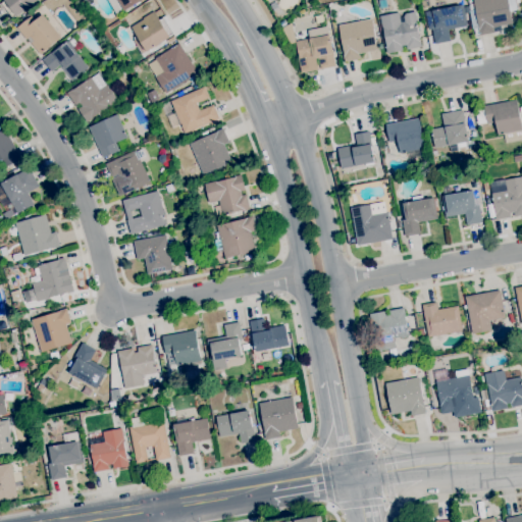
[(12,18),(1,3),(4,0),(36,0),(16,16),(15,15),(12,18)]
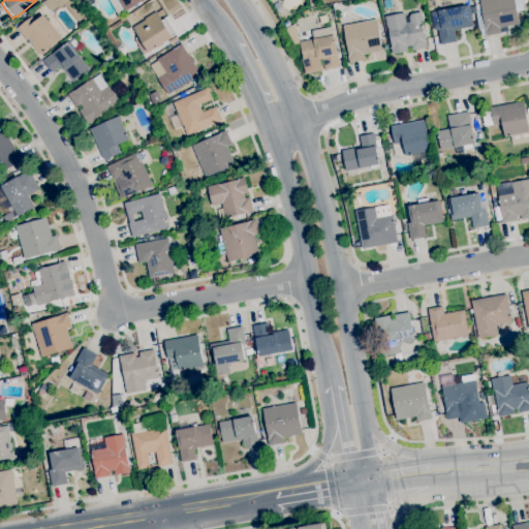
[(118,14),(109,0),(143,0),(125,11),(125,10),(118,14)]
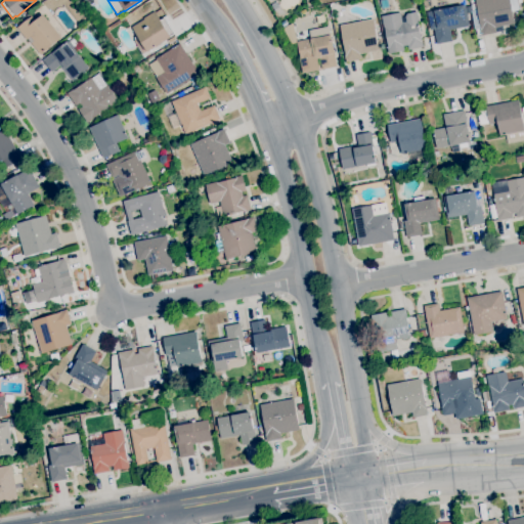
[(481,36),(475,0),(509,0),(514,24),(494,28),(495,33),(481,36)]
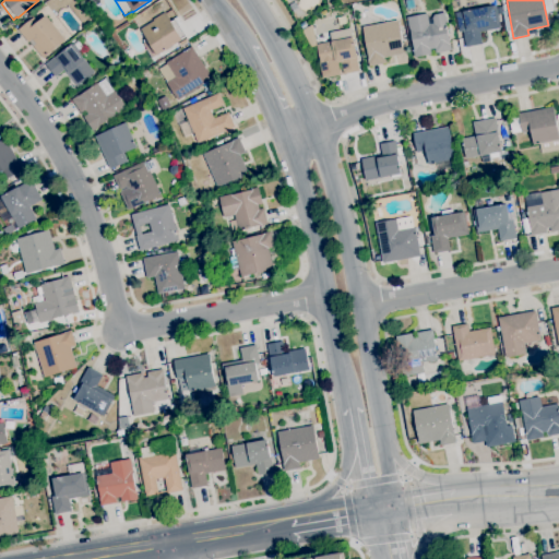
[(293,12),(288,6),(295,2),(299,9),(293,12)]
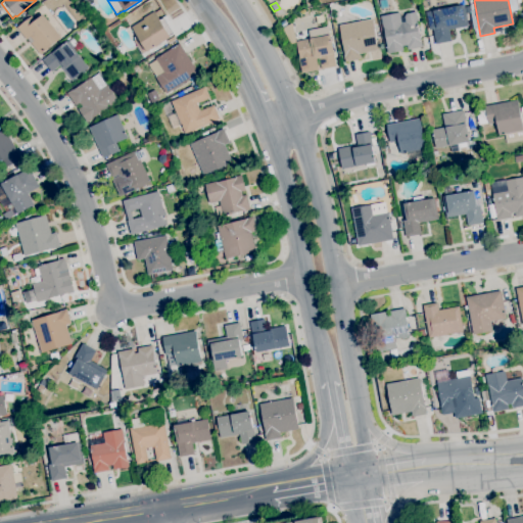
[(436,44),(432,28),(436,27),(434,19),(430,20),(429,14),(433,13),(433,10),(463,4),(468,26),(448,30),(450,41),(436,44)]
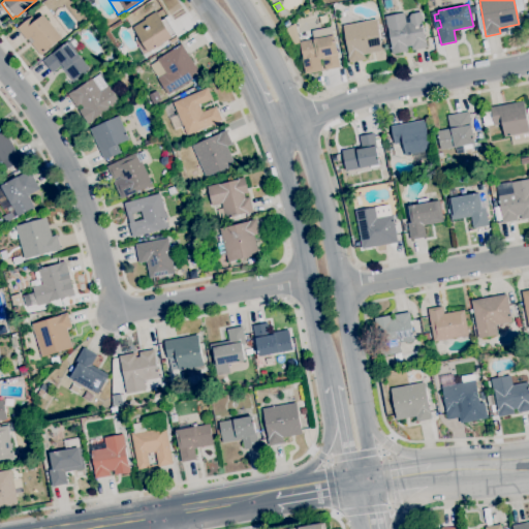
[(478,25),(473,5),(477,4),(483,25),(478,25)]
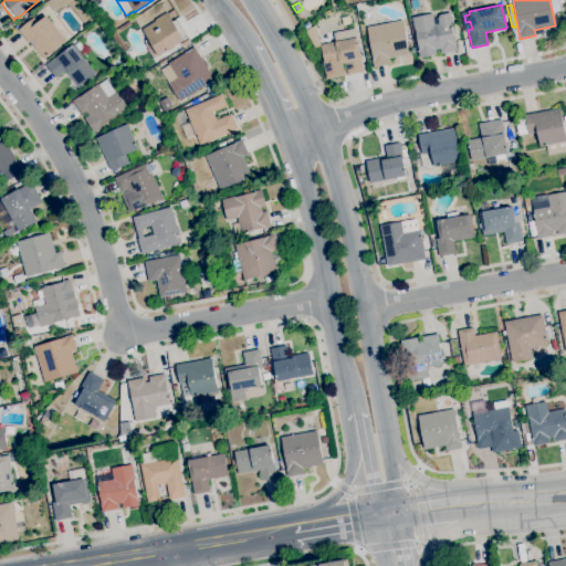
[(153,59),(144,44),(146,42),(142,34),(144,33),(142,30),(155,21),(154,20),(166,12),(173,21),(180,17),(184,23),(180,25),(187,37),(184,39),(184,40),(158,56),(158,55),(153,59)]
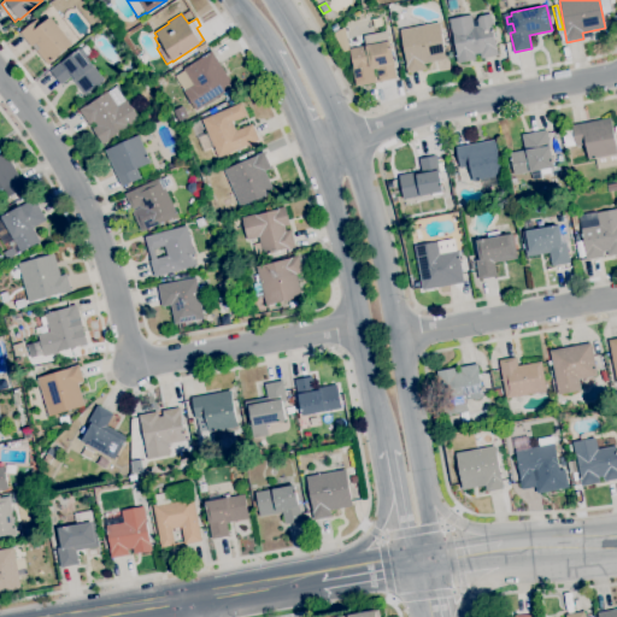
[(457,63),(448,18),(471,15),(472,22),(476,21),(479,16),(491,13),(492,24),(491,24),(495,48),(497,47),(498,56),(480,59),(480,53),(474,54),(475,59),(457,63)]
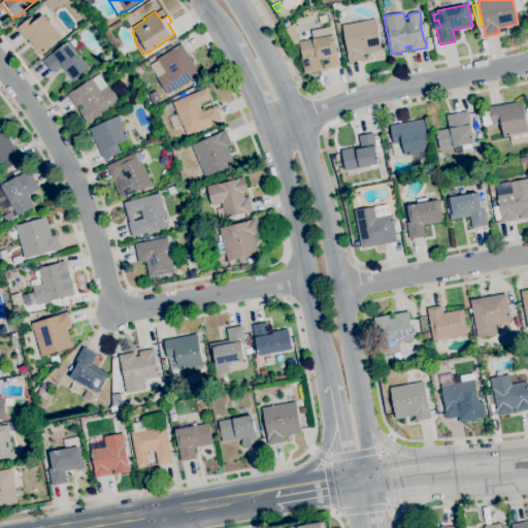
[(40,56),(30,43),(34,41),(30,37),(26,40),(17,28),(31,17),(35,21),(42,14),(62,37),(40,56)]
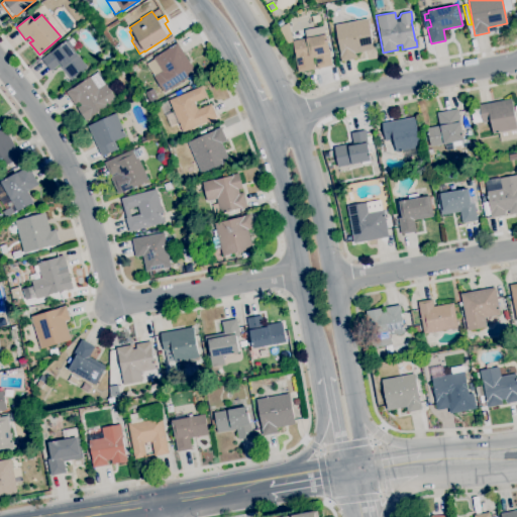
[(341,62),(334,25),(368,18),(374,49),(354,54),(355,59),(341,62)]
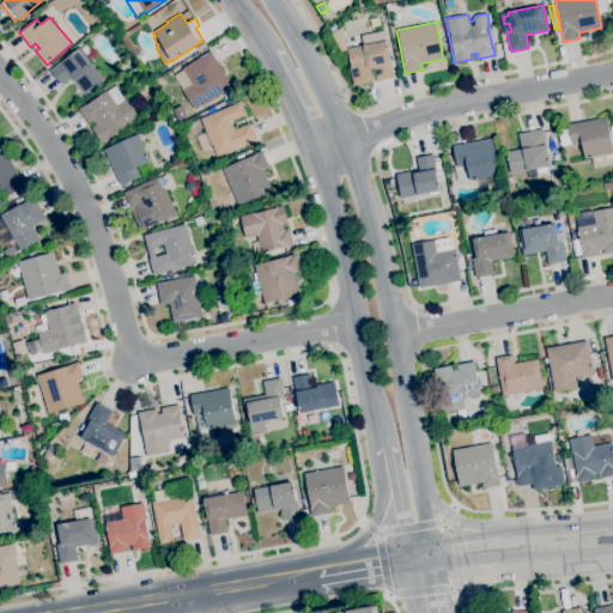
[(376,82),(374,68),(351,73),(346,48),(372,43),(371,36),(382,35),(383,41),(386,41),(393,78),(376,82)]
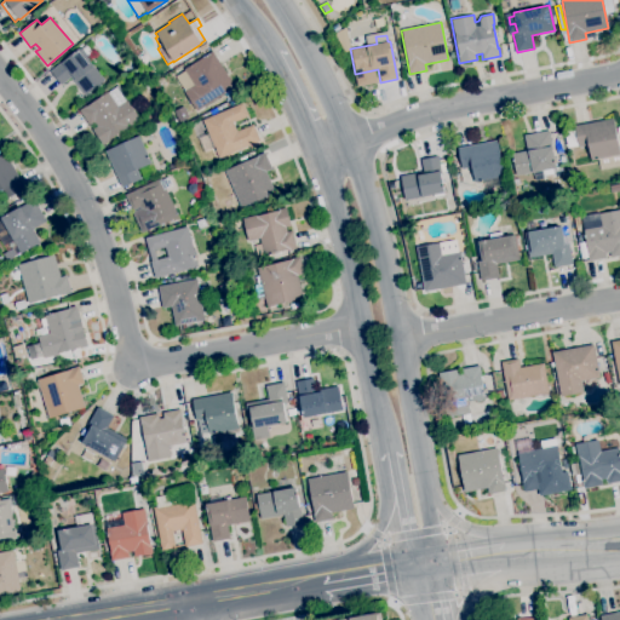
[(85,96),(70,78),(61,85),(50,72),(79,49),(80,50),(86,45),(95,55),(87,59),(92,65),(104,80),(85,96)]
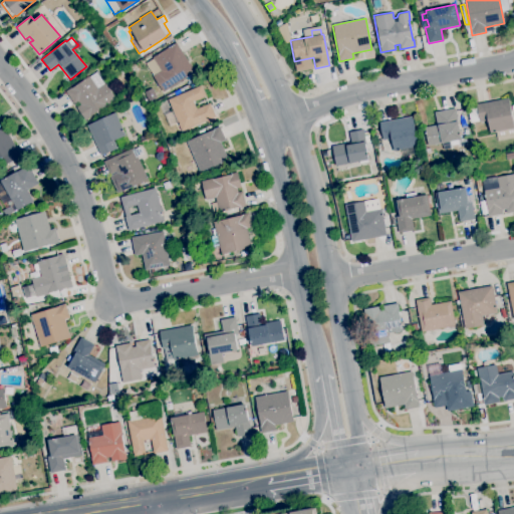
[(164,92),(153,75),(146,63),(154,58),(153,58),(176,43),(195,71),(192,73),(196,79),(190,83),(186,77),(164,92)]
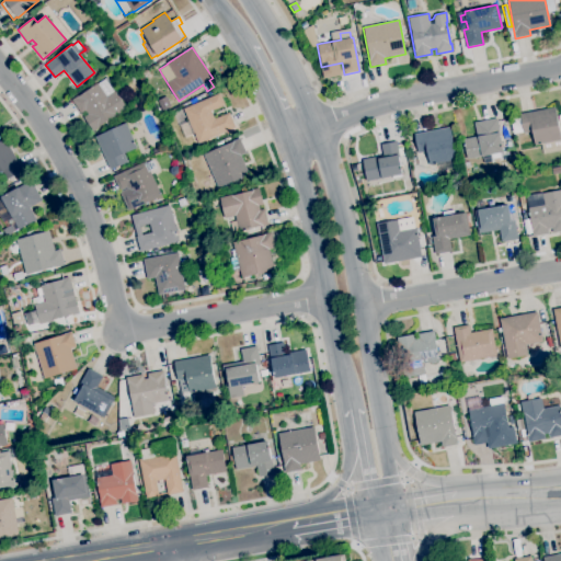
[(124,86),(119,84),(115,79),(116,73),(121,70),(126,71),(129,76),(129,81),(124,86)]
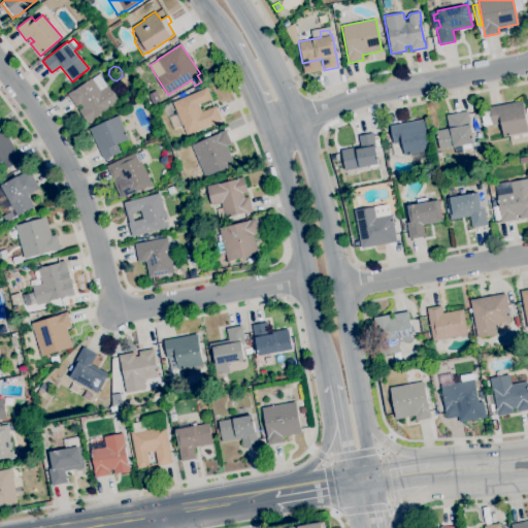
[(87,124),(78,110),(81,108),(79,104),(75,106),(67,94),(72,90),(73,91),(91,78),(92,79),(100,73),(109,87),(108,88),(119,102),(109,108),(111,111),(101,119),(98,114),(92,119),(93,120),(87,124)]
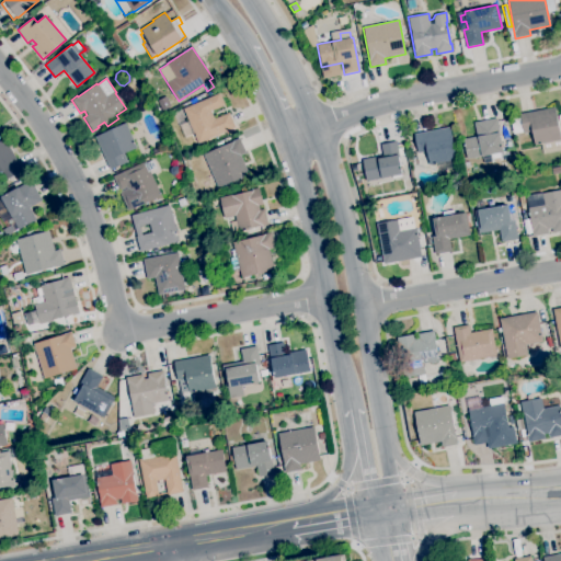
[(198,144),(194,134),(185,138),(180,125),(189,121),(183,109),(220,92),(225,105),(210,111),(214,118),(229,112),(236,127),(198,144)]
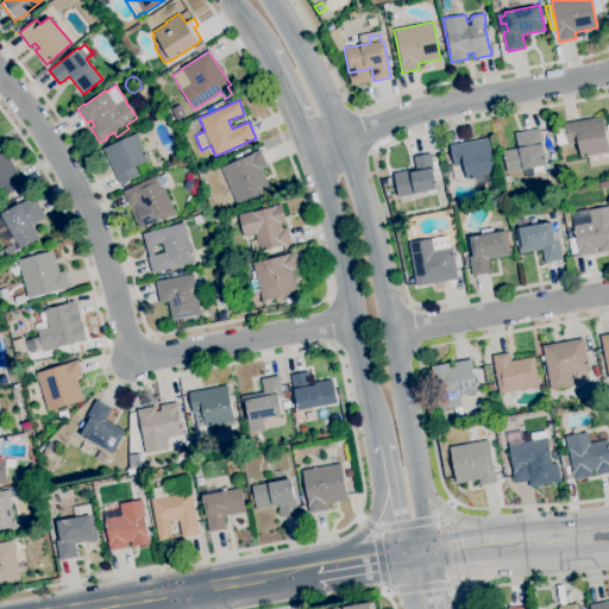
[(608,163),(590,167),(588,156),(581,158),(577,143),(567,144),(564,124),(603,117),(608,149),(608,163)]
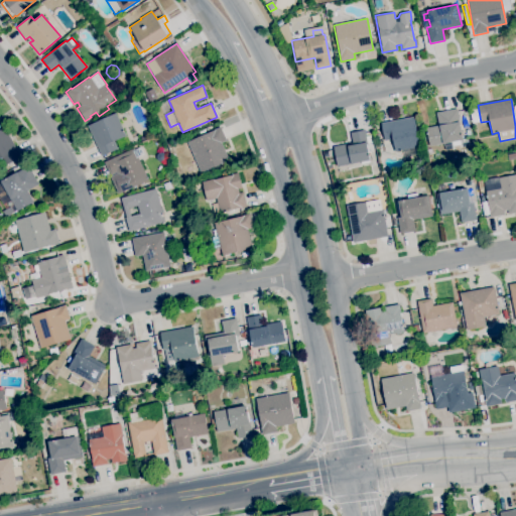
[(428,146),(425,128),(438,125),(436,113),(457,109),(463,139),(428,146)]
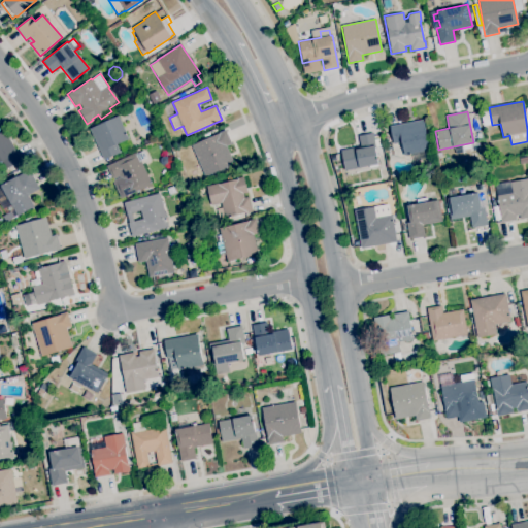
[(482,122),(480,114),(486,113),(488,120),(482,122)]
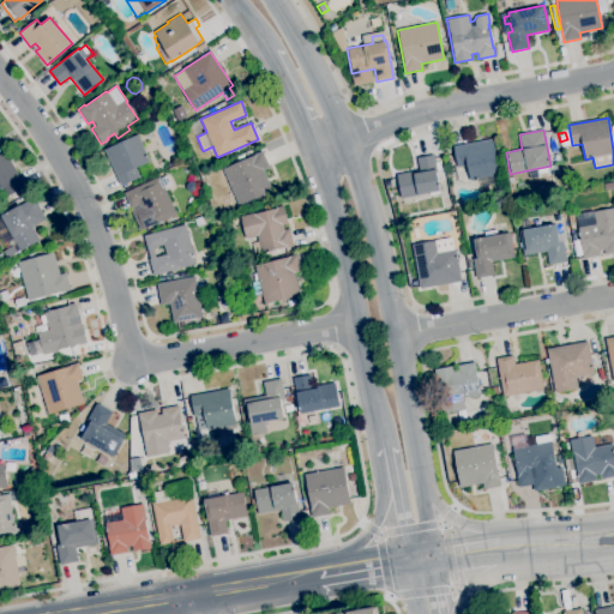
[(120,186),(103,149),(137,134),(149,161),(136,168),(139,176),(120,186)]
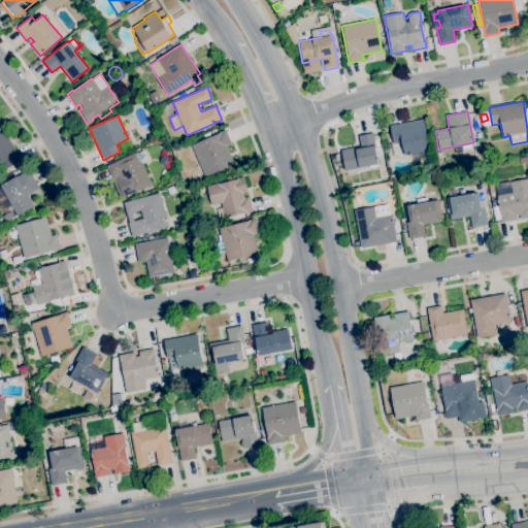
[(471,130),(470,118),(477,118),(479,130),(471,130)]
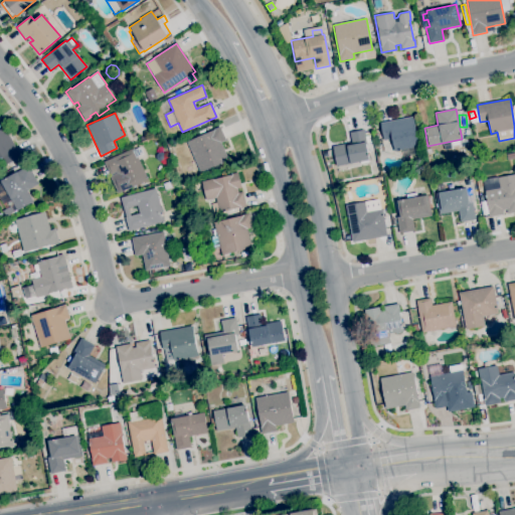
[(394,152),(391,139),(383,141),(380,123),(412,117),(418,147),(394,152)]
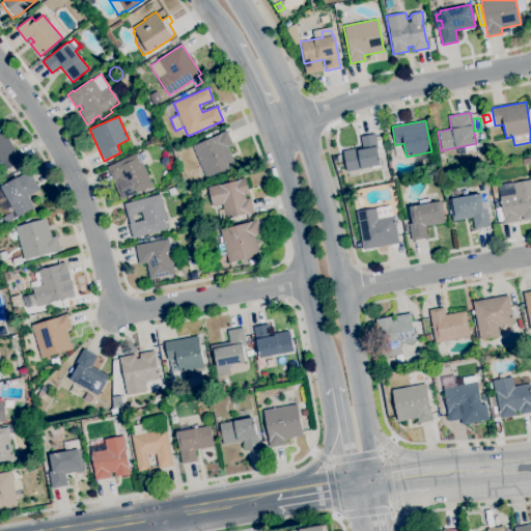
[(206,177),(192,146),(220,134),(220,133),(227,130),(233,144),(228,147),(235,165),(206,177)]
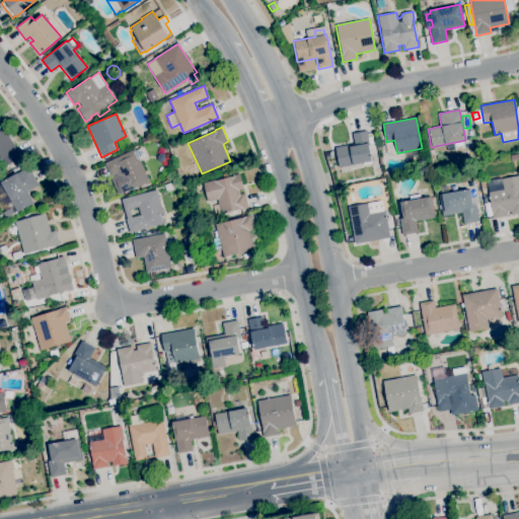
[(9,171),(6,165),(3,167),(0,161),(0,130),(4,128),(20,157),(18,158),(22,164),(9,171)]
